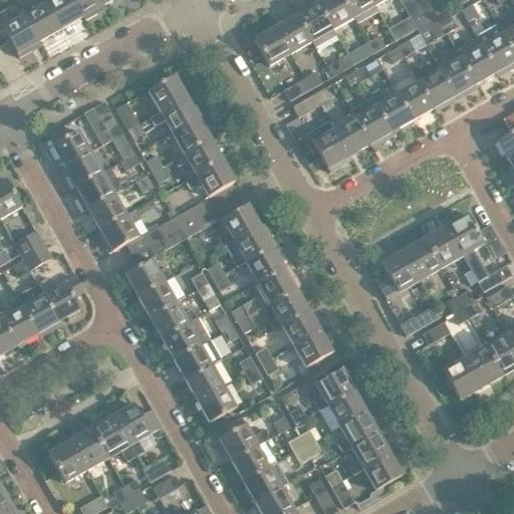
[(60,30),(82,18),(71,0),(50,0),(45,3),(60,30)]
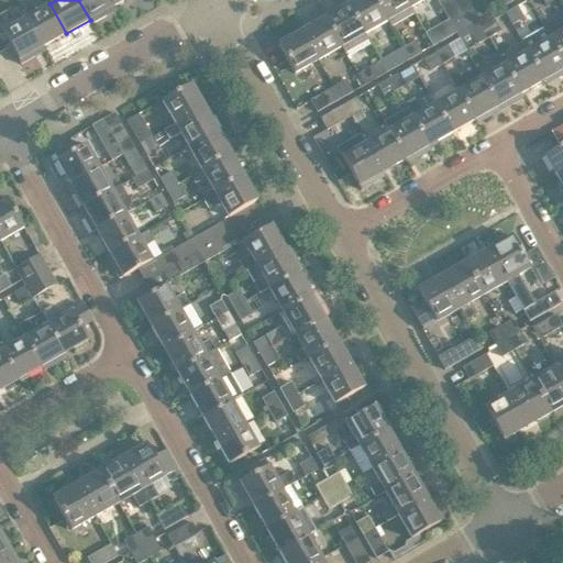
[(103,12),(113,7),(110,0),(78,0),(90,20),(92,23),(106,15),(103,12)]
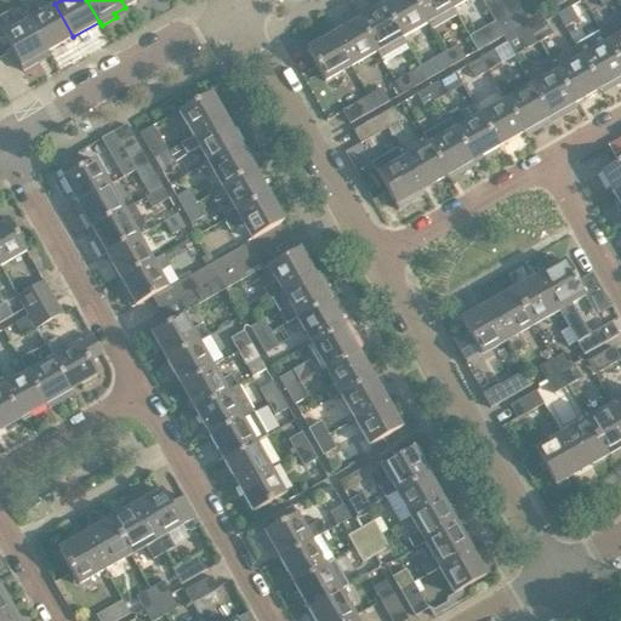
[(391,0),(382,5),(400,36),(426,23),(426,22),(412,0),(391,0)]
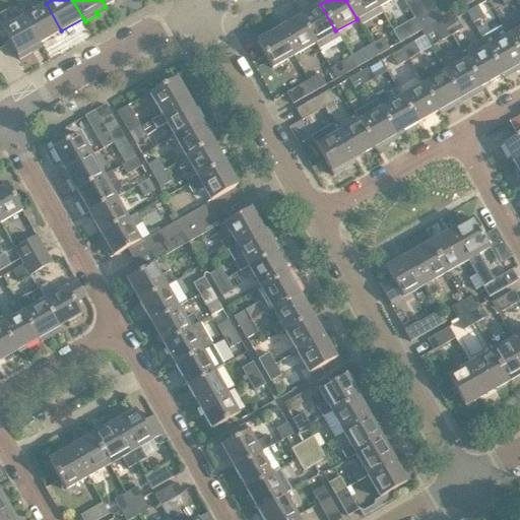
[(378,6),(374,0),(345,0),(356,18),(356,19),(360,24),(381,12),(378,7),(378,6)]
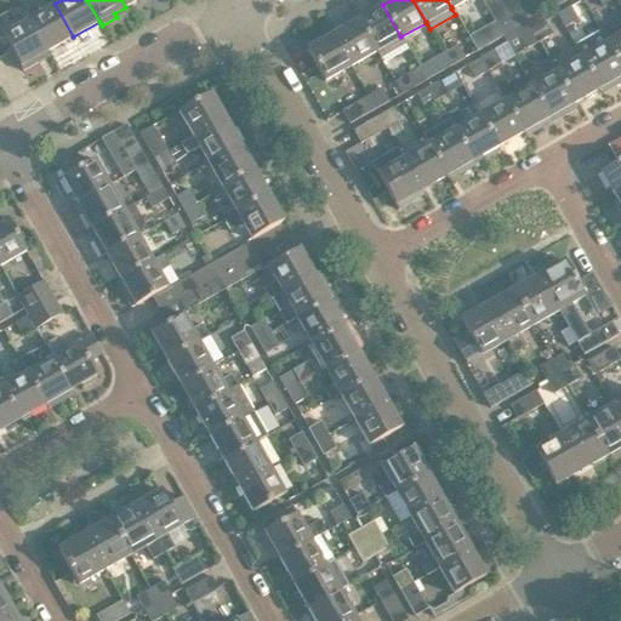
[(446,0),(451,7),(465,0),(480,0),(486,10),(494,22),(501,36),(514,29),(497,0),(446,0)]
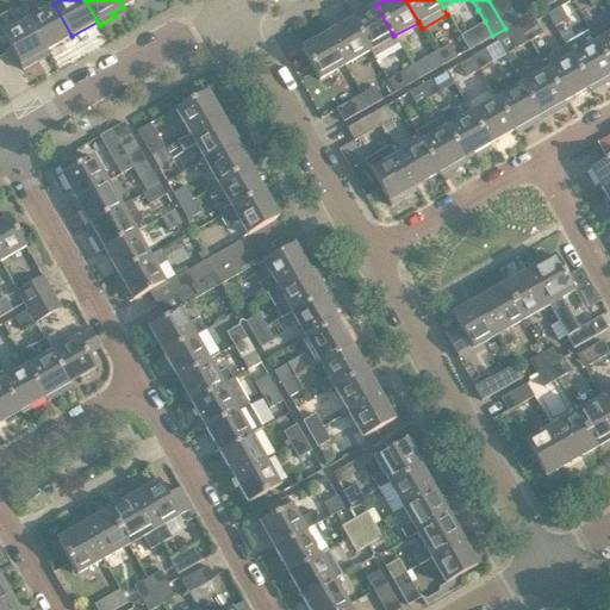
[(489,0),(505,29),(517,22),(504,0),(489,0)]
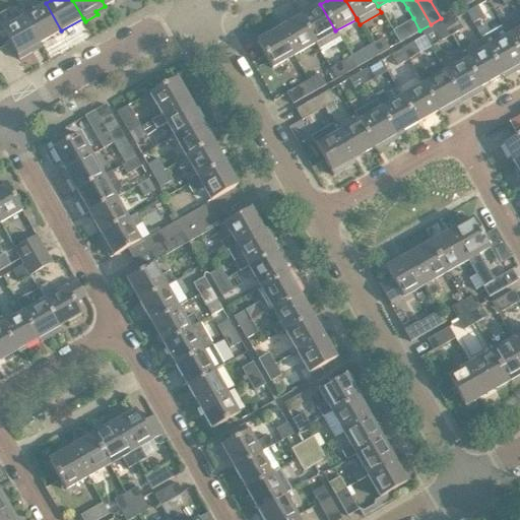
[(338,37),(335,30),(320,4),(318,1),(306,8),(308,11),(299,16),(314,43),(317,49),(338,37)]
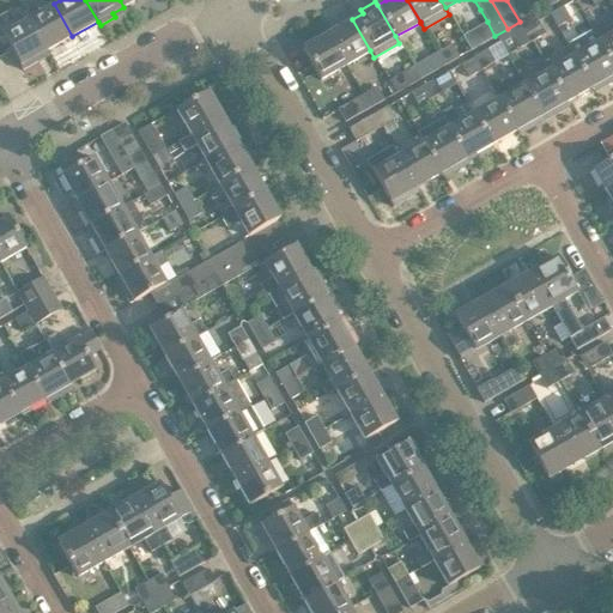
[(46,52),(72,36),(54,4),(28,19),(46,52)]
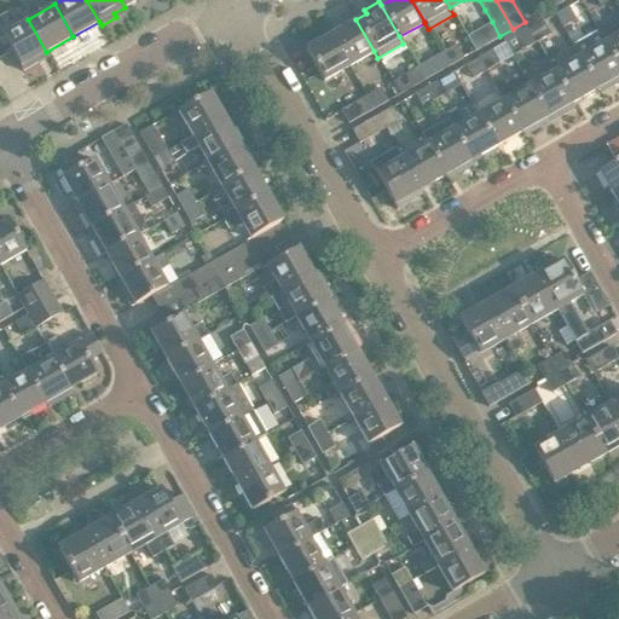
[(562,27),(576,19),(567,6),(555,13),(562,27)]
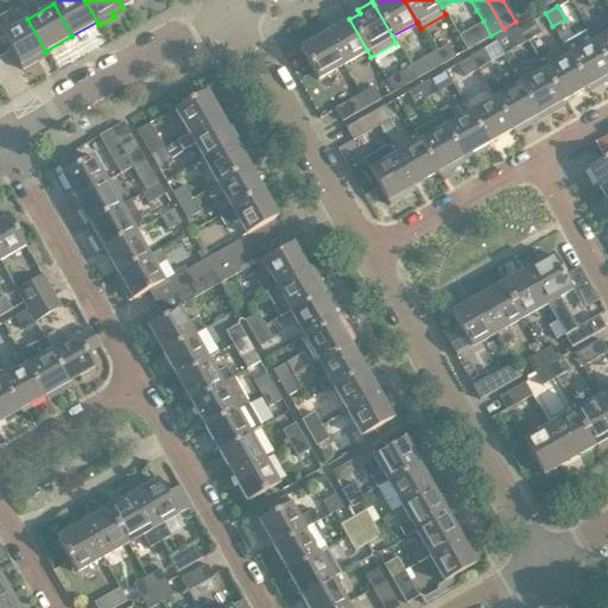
[(27,19),(1,33),(21,70),(38,61),(36,57),(45,51),(27,19)]
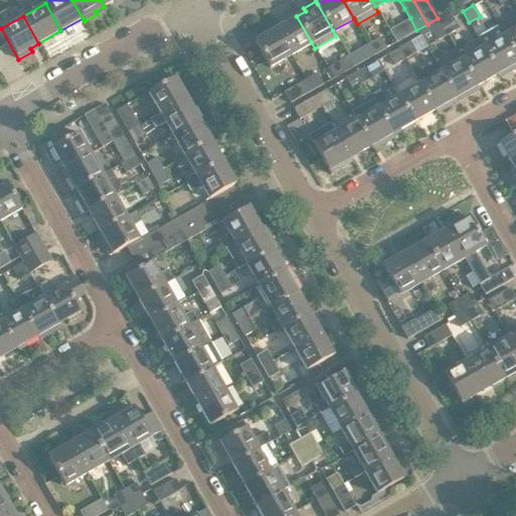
[(296,16),(275,28),(290,54),(311,42),(296,16)]
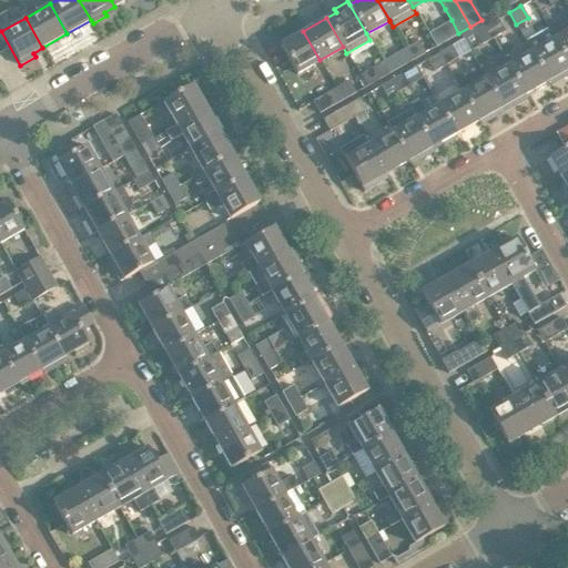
[(493,38),(505,31),(498,19),(486,26),(493,38)]
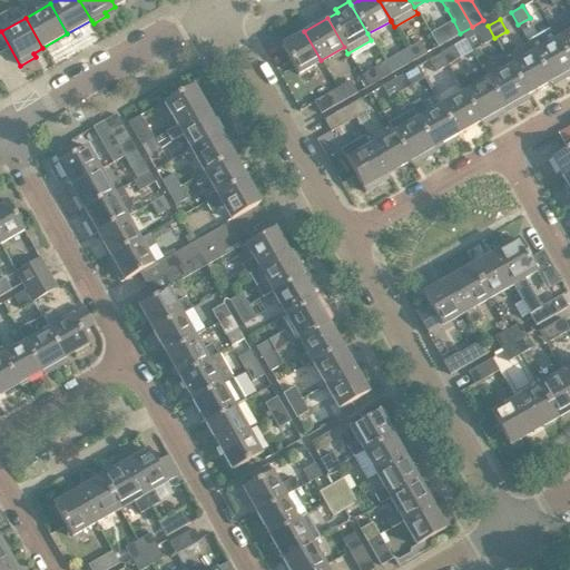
[(460,33),(453,20),(449,22),(455,36),(460,33)]
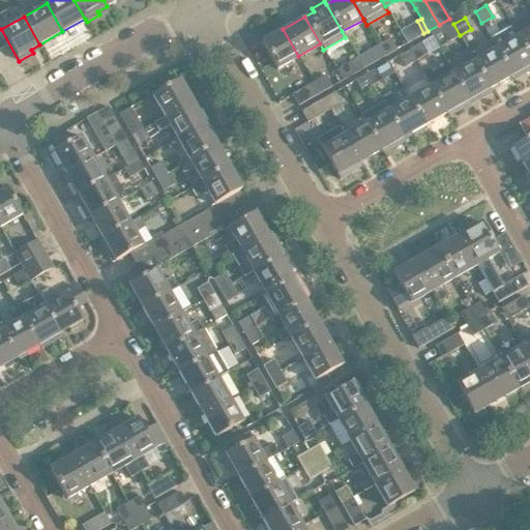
[(448,42),(460,35),(453,24),(442,30),(448,42)]
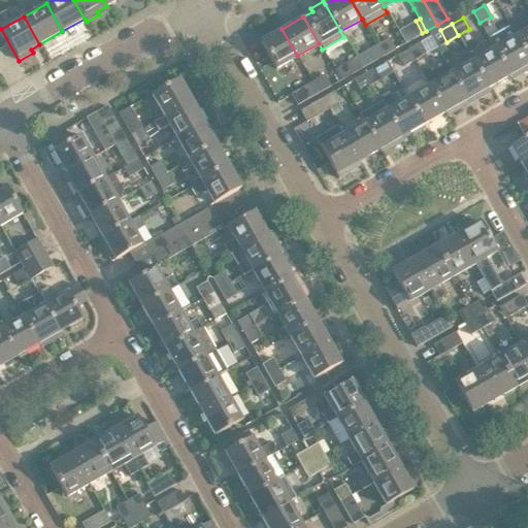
[(413,38),(406,26),(398,31),(404,43),(413,38)]
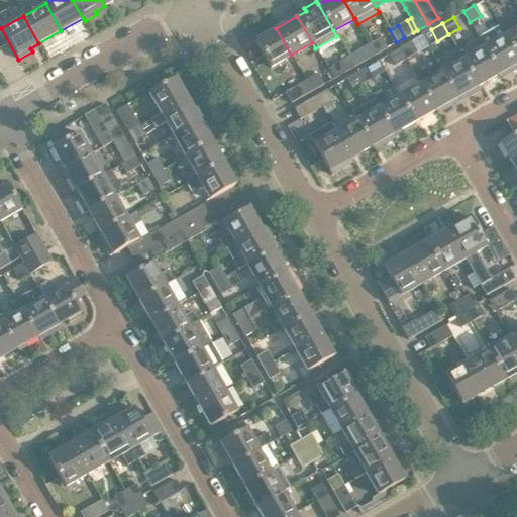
[(507,69),(510,72),(516,68),(516,57),(505,34),(504,35),(499,26),(478,38),(483,47),(484,46),(499,74),(507,69)]
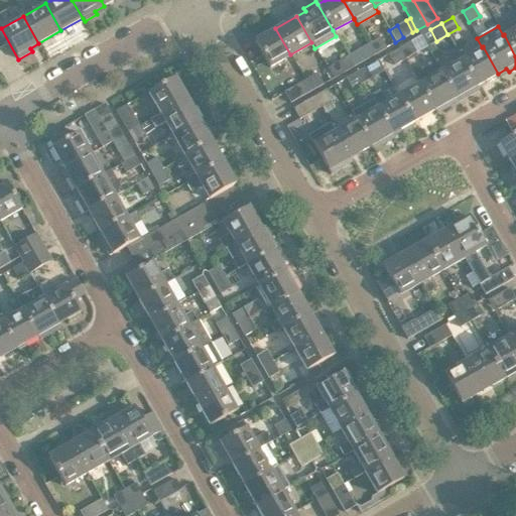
[(515,27),(504,34),(515,56),(515,27)]
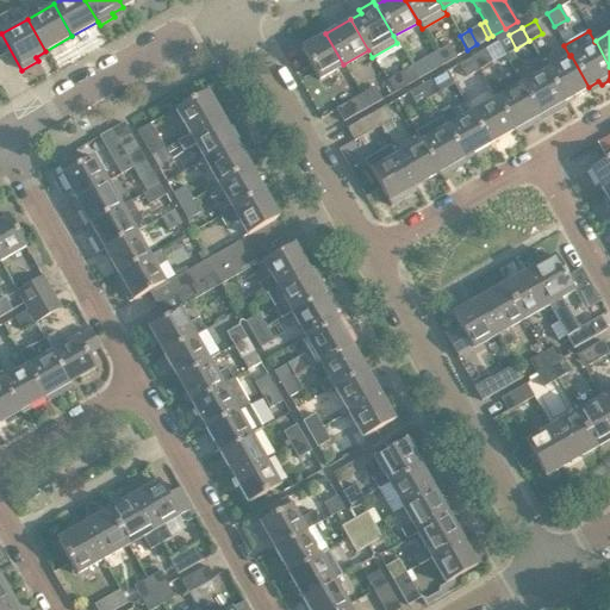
[(343,64),(325,33),(300,48),(318,79),(343,64)]
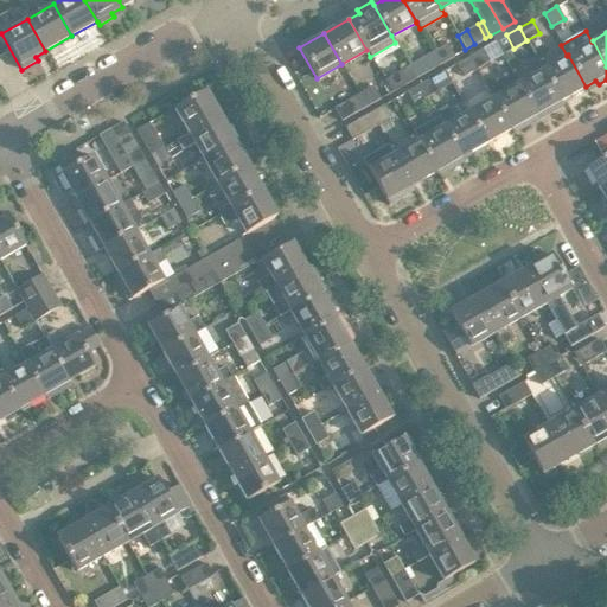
[(440,64),(453,56),(446,44),(433,51),(440,64)]
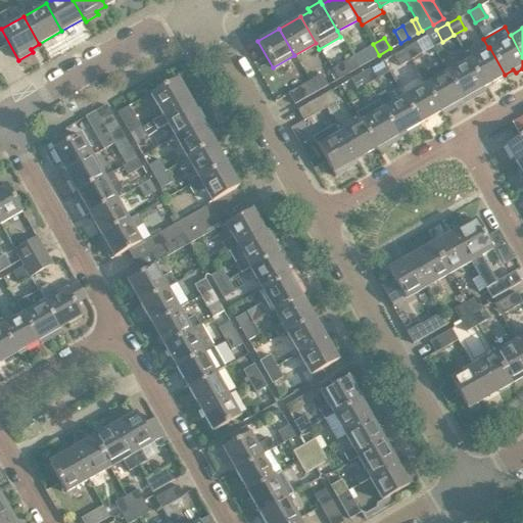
[(411,59),(422,53),(416,42),(405,48),(411,59)]
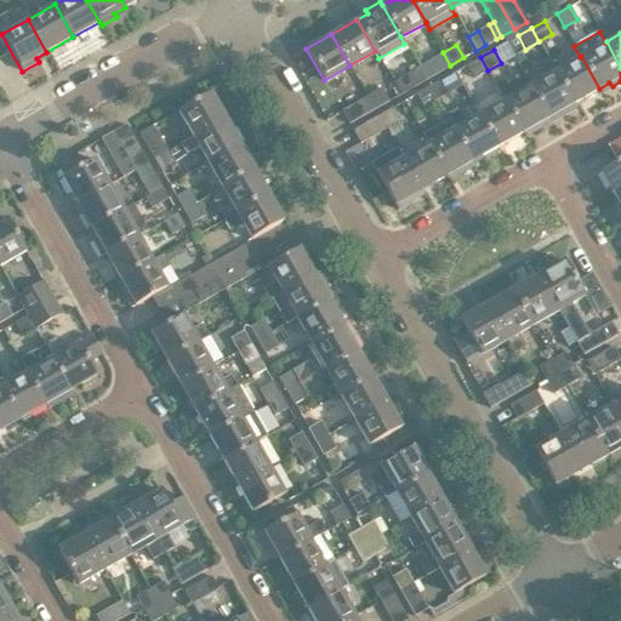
[(438,72),(450,66),(443,52),(431,60),(417,67),(425,80),(438,72)]
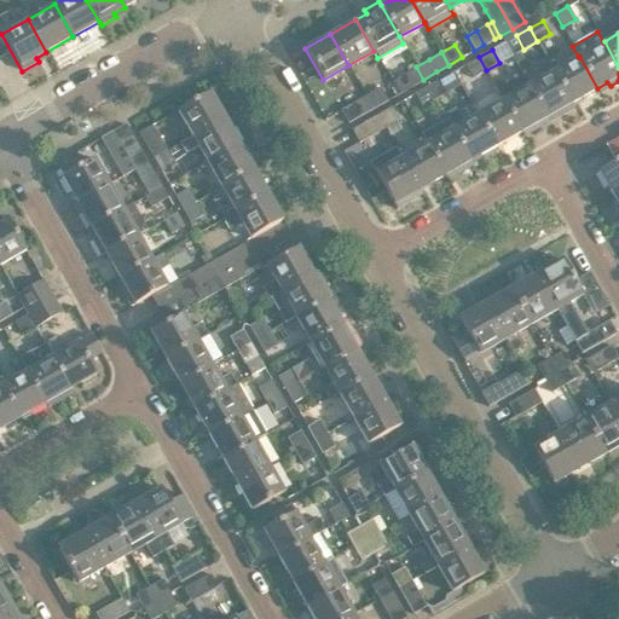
[(554,70),(572,103),(597,88),(579,56),(578,57),(554,70)]
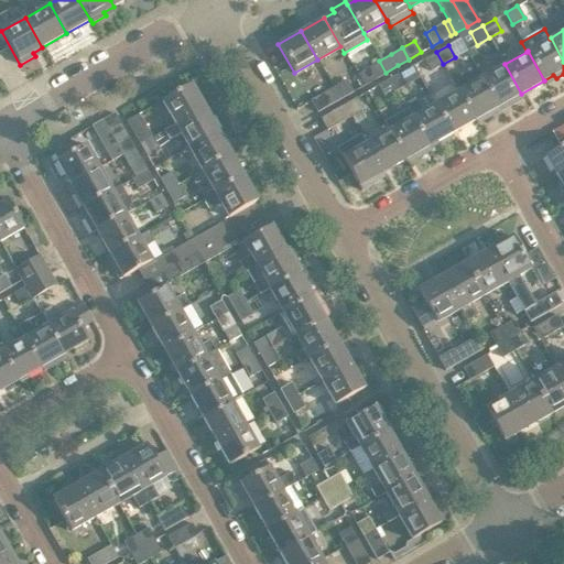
[(431,72),(443,64),(436,52),(424,58),(431,72)]
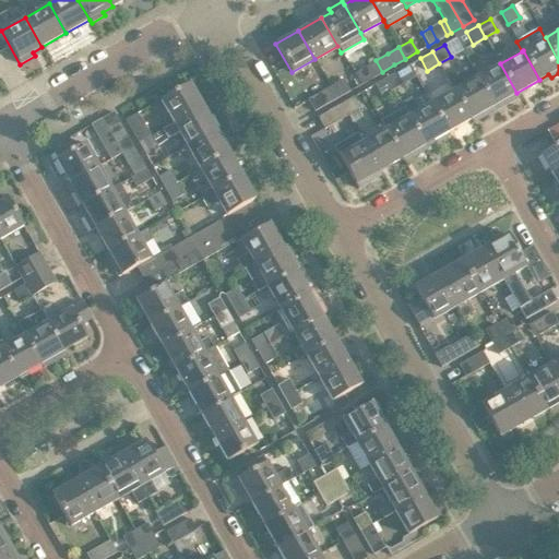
[(359,85),(382,72),(376,60),(353,73),(359,85)]
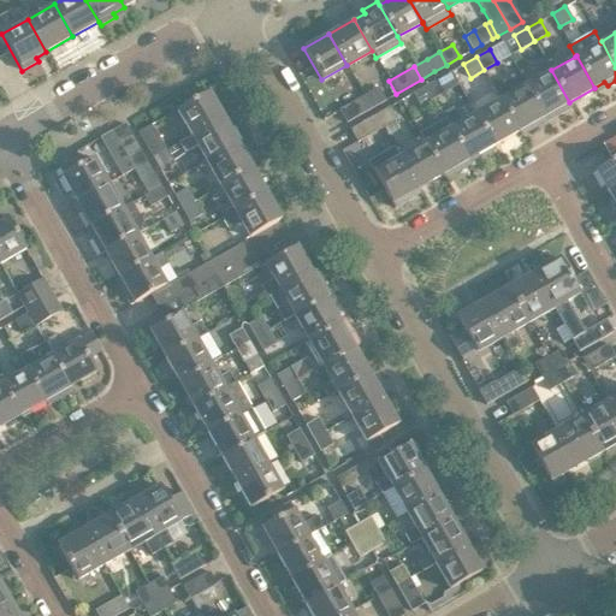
[(551,70),(526,84),(546,120),(548,120),(545,116),(554,111),(556,116),(570,107),(568,102),(569,102),(551,70)]
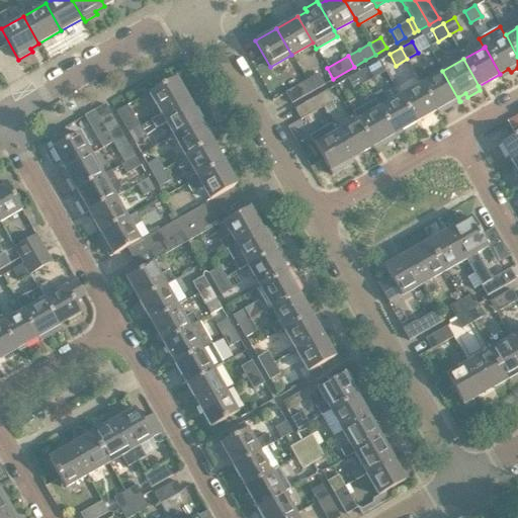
[(459,101),(442,71),(437,62),(415,75),(420,84),(421,83),(436,110),(443,105),(445,109),(459,101)]
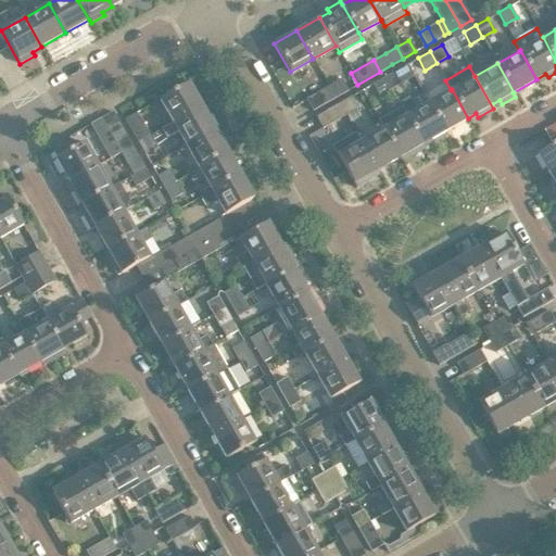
[(391,90),(403,83),(396,71),(384,77),(391,90)]
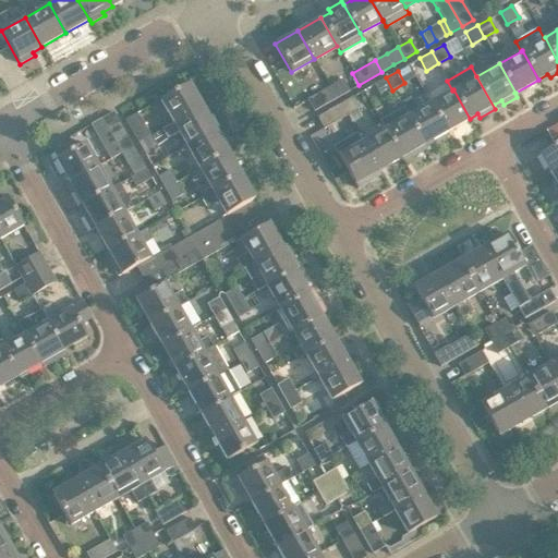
[(380,97),(392,91),(386,77),(373,84),(380,97)]
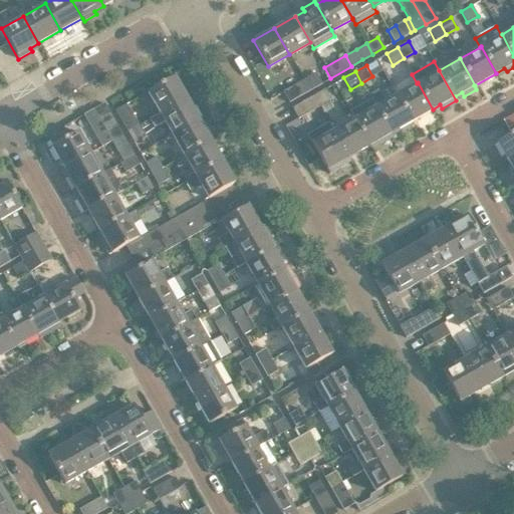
[(309,89),(321,83),(315,72),(303,79),(309,89)]
